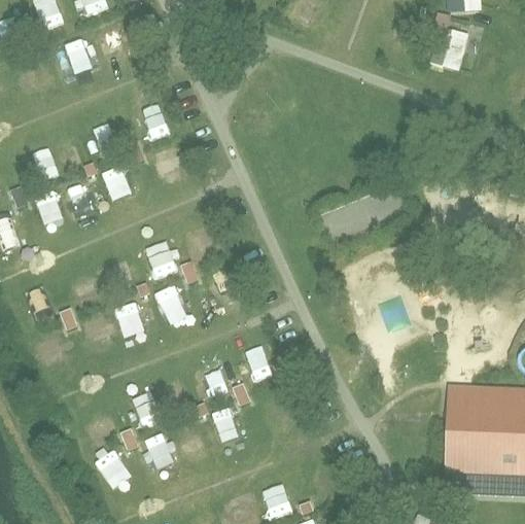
[(82,0),(86,11),(108,6),(106,0),(82,0)]
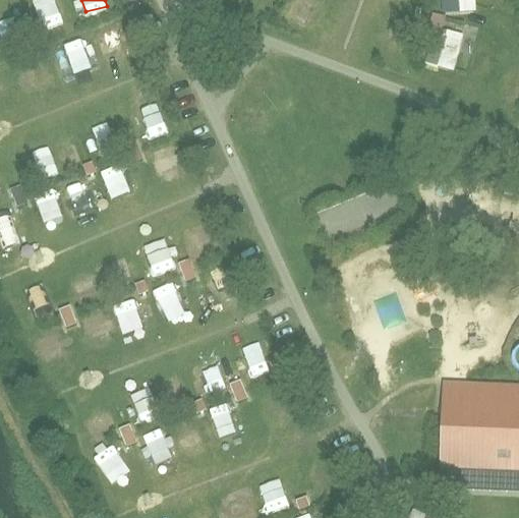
[(441,0),(442,11),(476,10),(475,0),(441,0)]
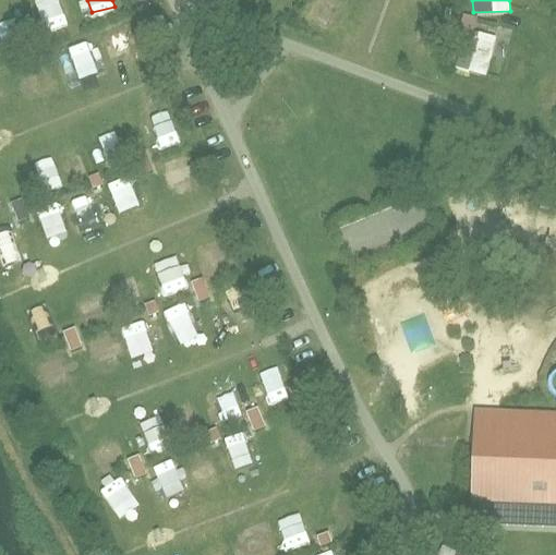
[(50,31),(72,25),(65,2),(44,9),(50,31)]
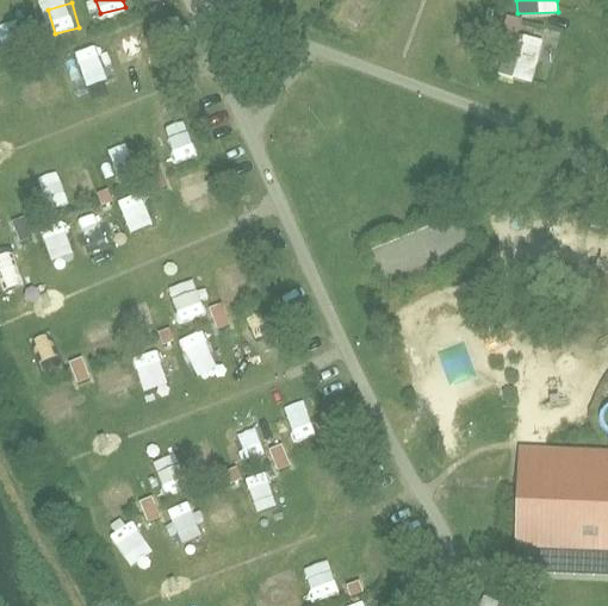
[(504,32),(519,35),(522,18),(508,14),(504,32)]
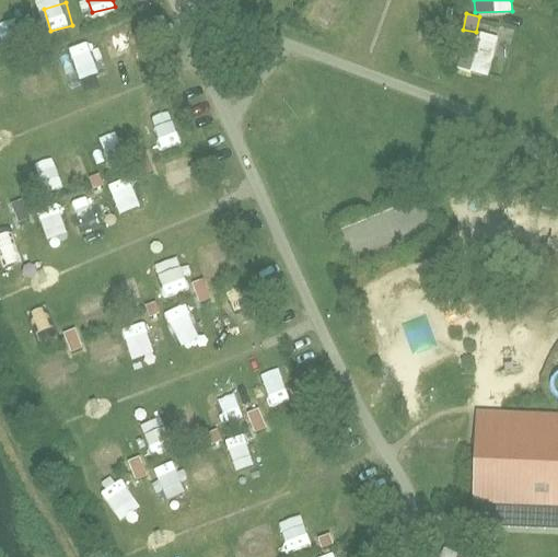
[(111,55),(130,47),(123,26),(102,34),(111,55)]
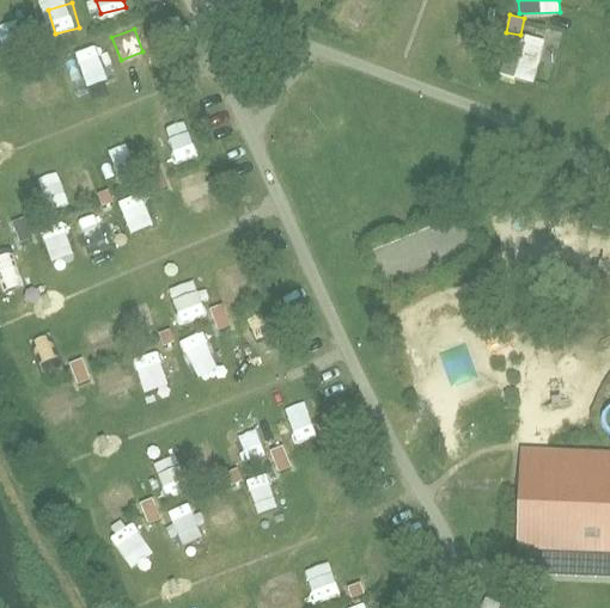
[(546,41),(511,30),(498,71),(532,81),(546,41)]
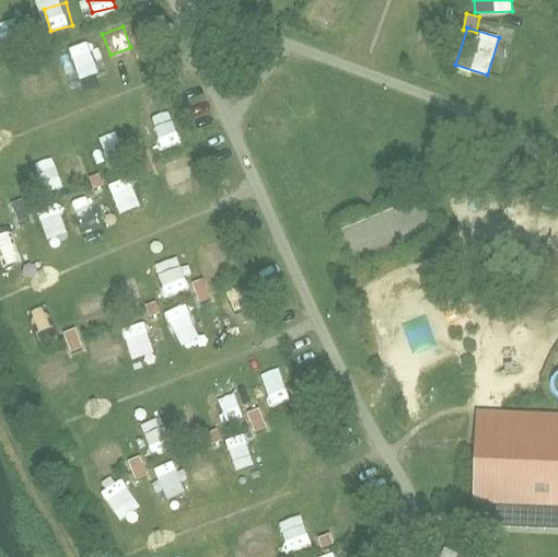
[(149,153),(138,157),(146,176),(155,172),(149,153)]
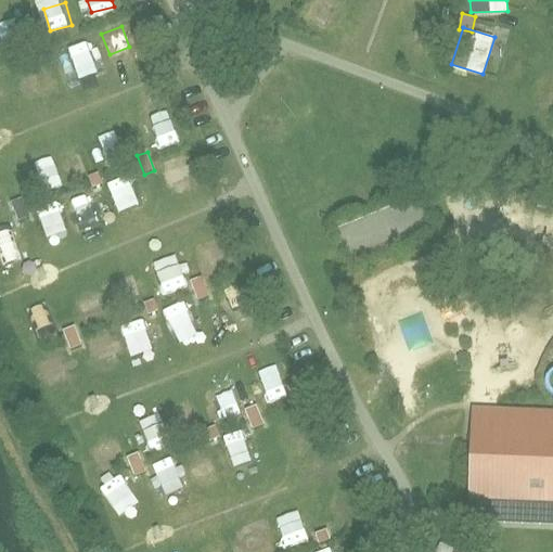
[(174,181),(195,172),(187,152),(165,161),(174,181)]
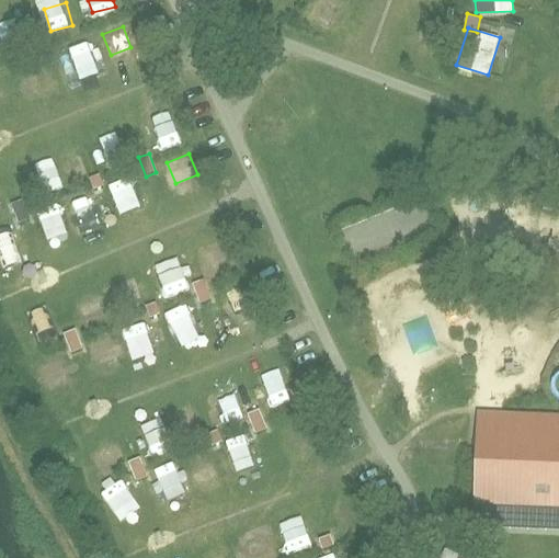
[(23,204),(12,208),(20,227),(31,223),(23,204)]
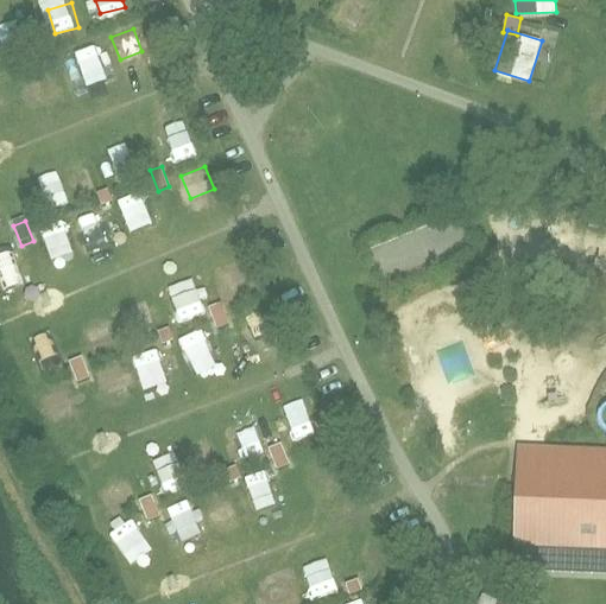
[(222,306),(212,310),(219,331),(231,326),(222,306)]
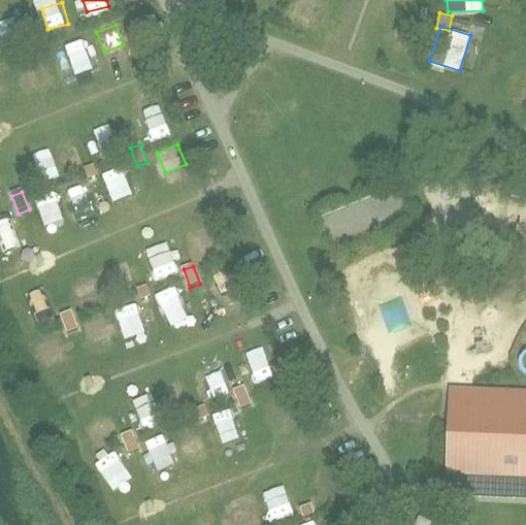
[(233,267),(214,273),(221,295),(240,288),(233,267)]
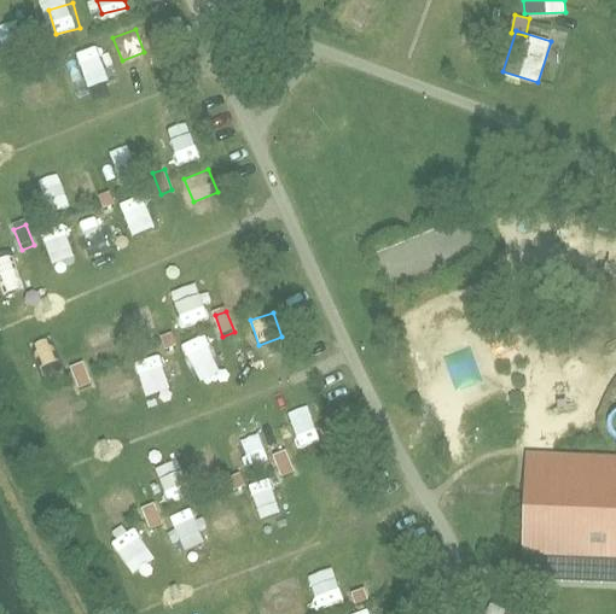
[(85,367),(74,372),(81,392),(93,387),(85,367)]
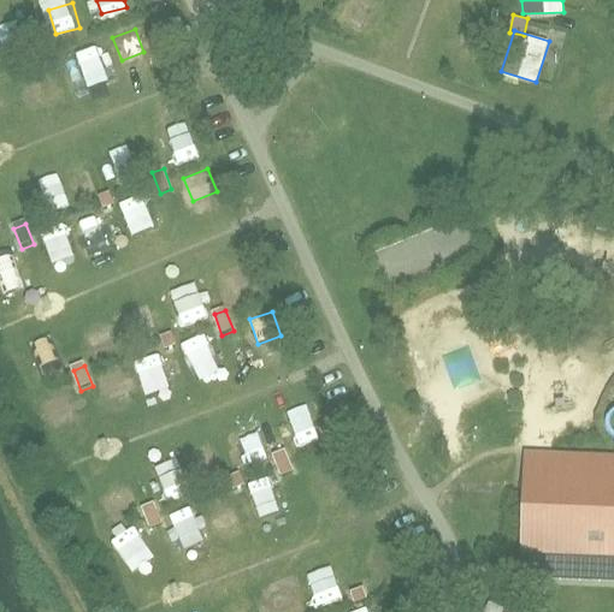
[(523,548),(521,576),(613,578),(613,451),(526,449),(523,548)]
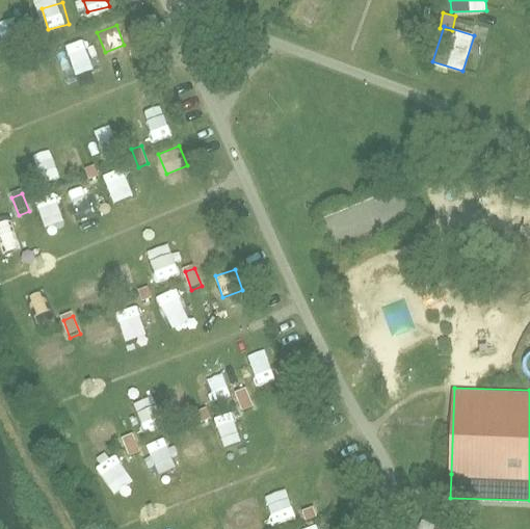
[(247,392),(237,396),(244,414),(255,410),(247,392)]
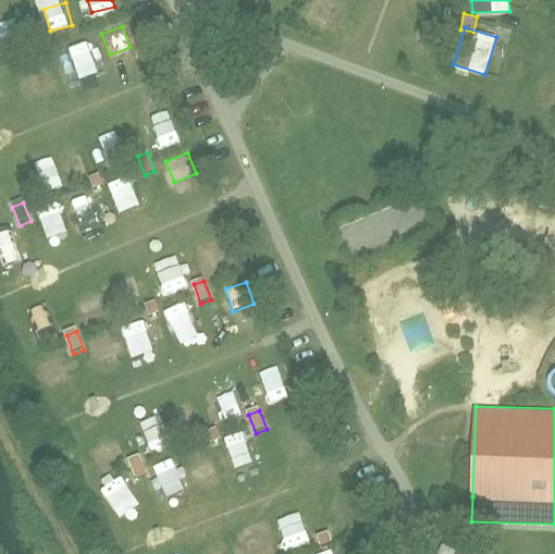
[(140,459),(130,464),(137,482),(147,478),(140,459)]
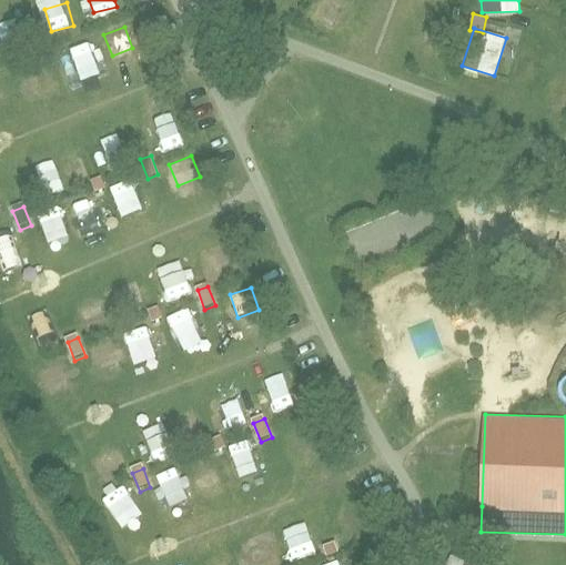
[(103,496),(117,518),(140,503),(125,482),(103,496)]
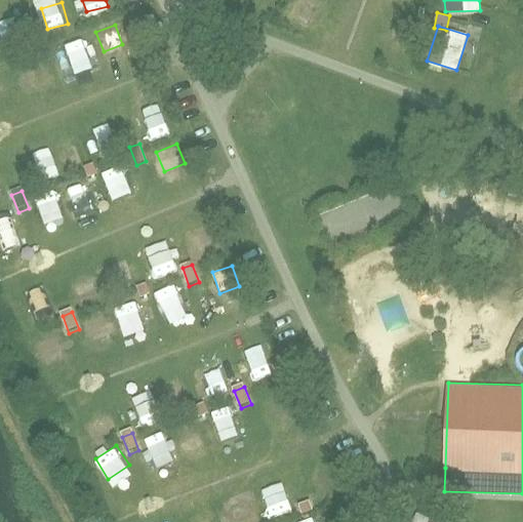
[(442,521),(412,511),(407,521),(442,521)]
